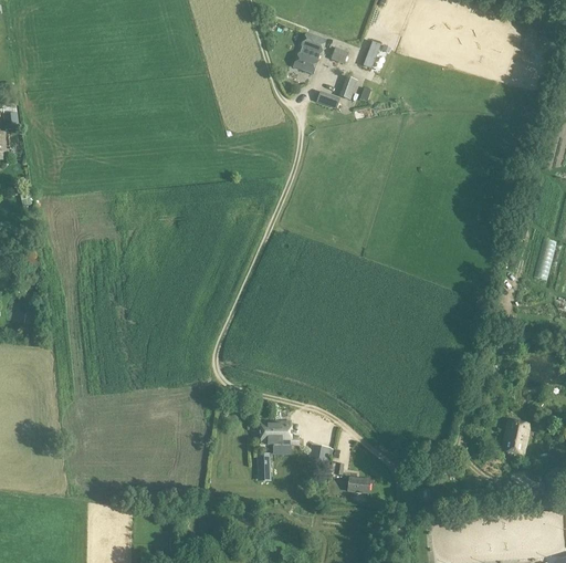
[(306,31),(301,45),(305,47),(310,49),(307,54),(311,55),(307,63),(315,65),(326,38),(306,31)]
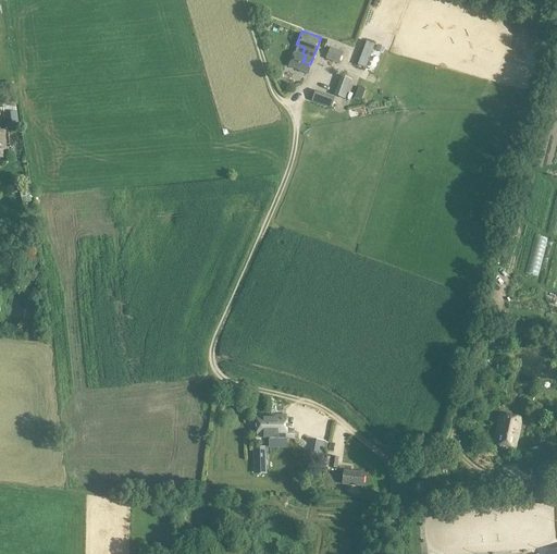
[(366,65),(374,41),(366,38),(364,42),(357,62),(366,65)]
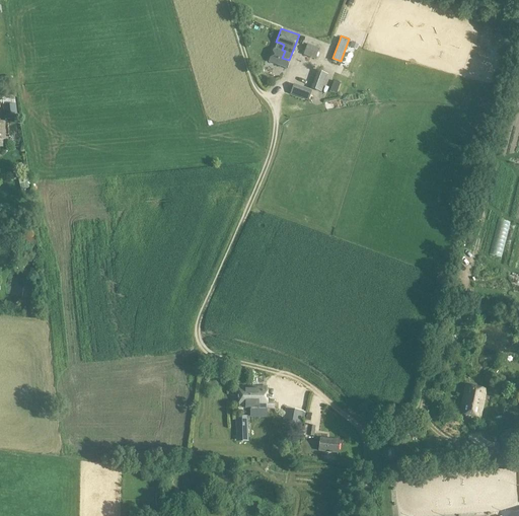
[(307,42),(303,53),(315,57),(319,46),(307,42)]
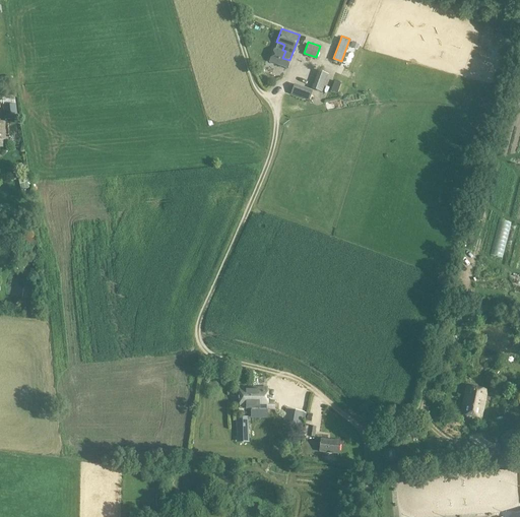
[(278,48),(275,47),(270,59),(287,66),(289,60),(282,58),(285,51),(282,50),(284,45),(280,43),(278,48)]
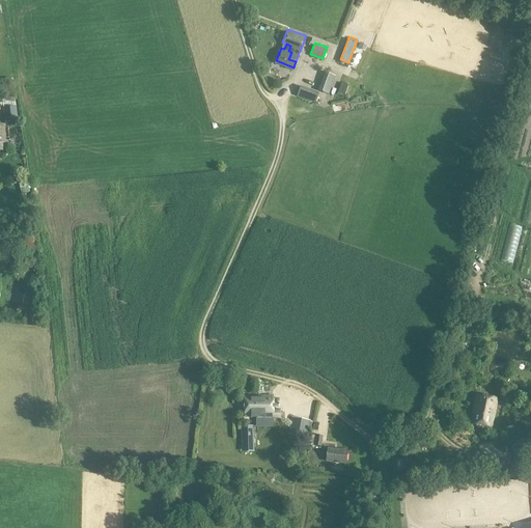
[(336,74),(326,70),(318,88),(329,92),(336,74)]
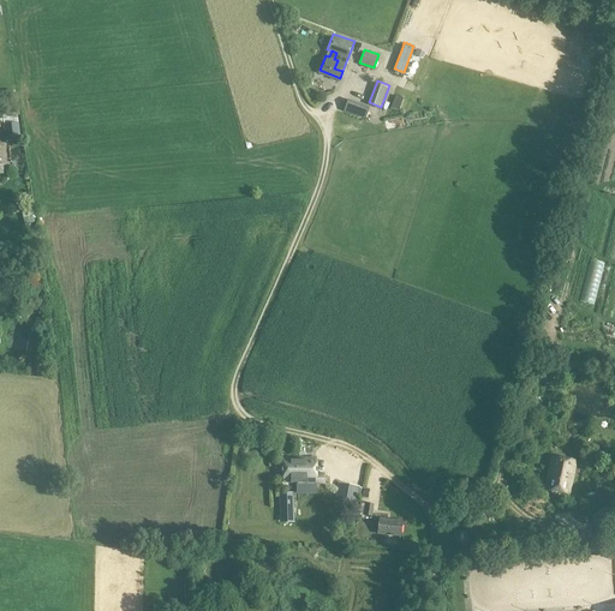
[(402,96),(395,94),(390,106),(398,108),(402,96)]
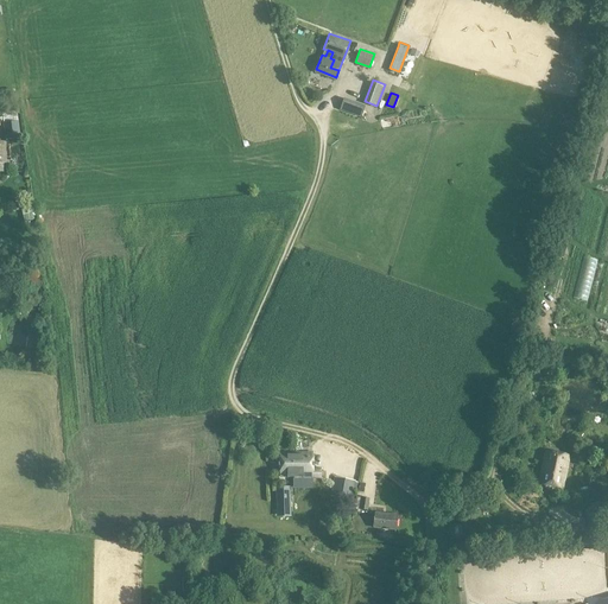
[(344,96),(340,108),(361,115),(365,103),(344,96)]
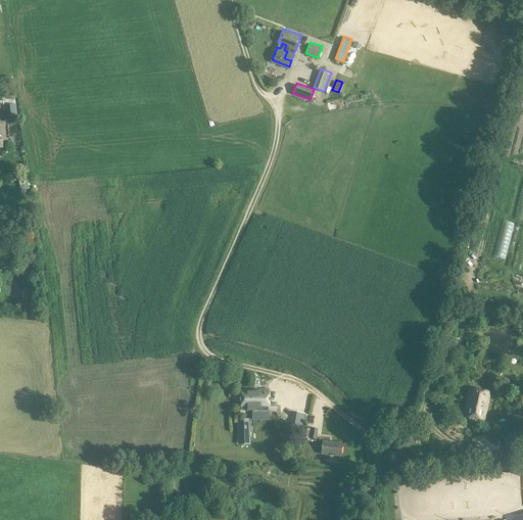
[(5,119),(17,117),(14,94),(2,95),(5,119)]
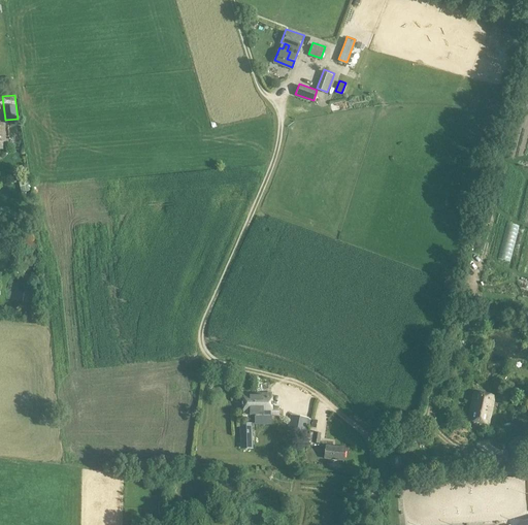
[(19,178),(22,191),(29,189),(27,177),(19,178)]
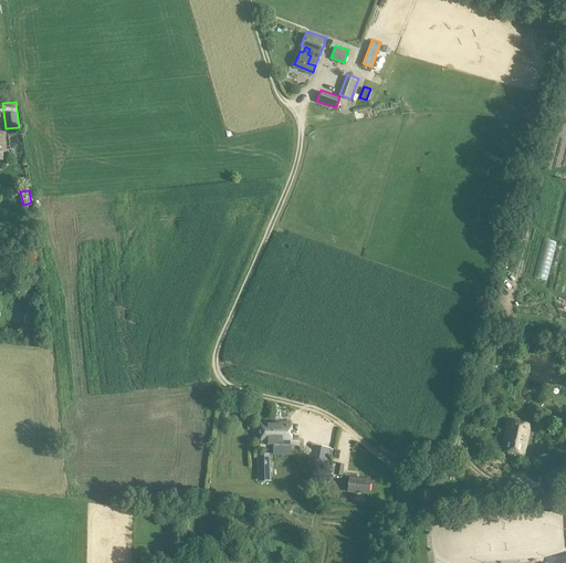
[(291,420),(262,419),(262,441),(268,441),(269,442),(291,442),(291,441),(299,442),(300,435),(291,435),(291,420)]
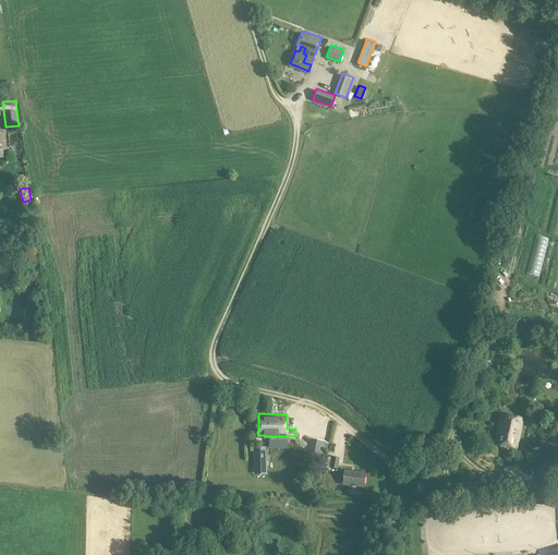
[(517,446),(522,419),(501,414),(495,442),(517,446)]
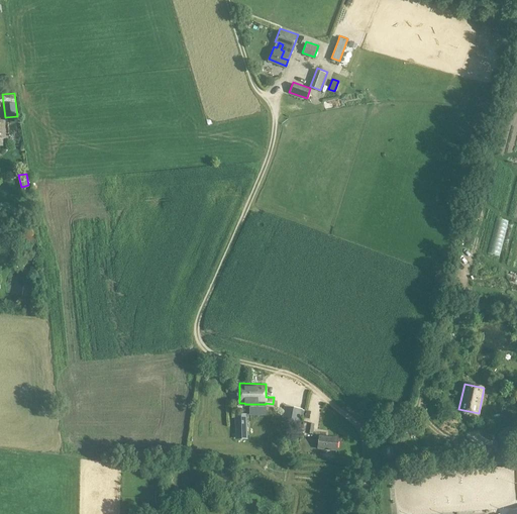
[(281,420),(300,424),(301,415),(304,416),(305,408),(283,404),(281,411),(283,412),(281,420)]
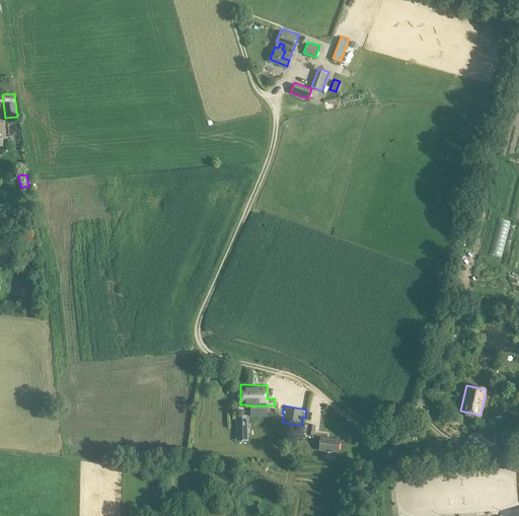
[(247,415),(236,415),(237,431),(247,431),(247,415)]
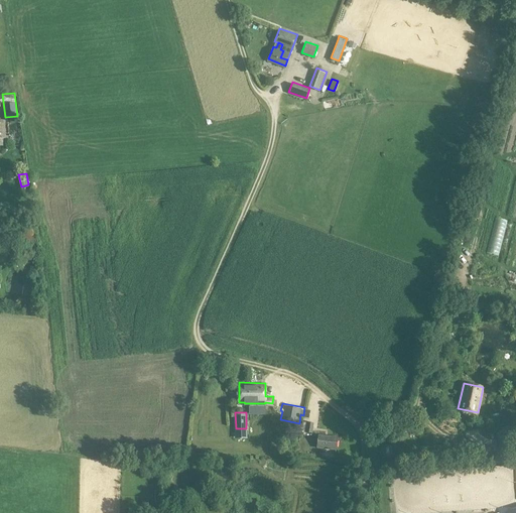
[(506,424),(497,430),(496,433),(499,438),(503,438),(512,433),(513,428),(510,424),(506,424)]
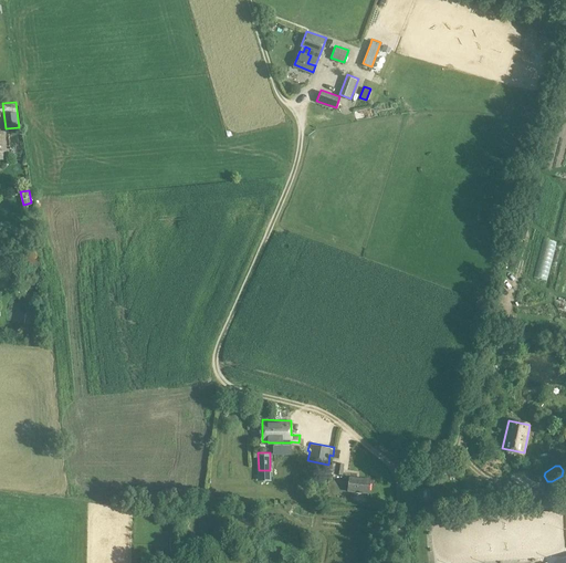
[(368,491),(369,478),(349,476),(348,489),(368,491)]
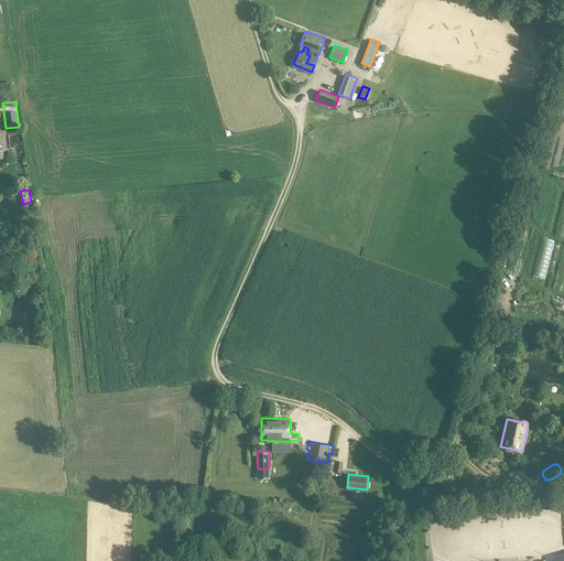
[(430,495),(429,487),(425,484),(421,484),(418,487),(418,488),(414,488),(415,495),(418,495),(421,499),(426,498),(430,495)]
